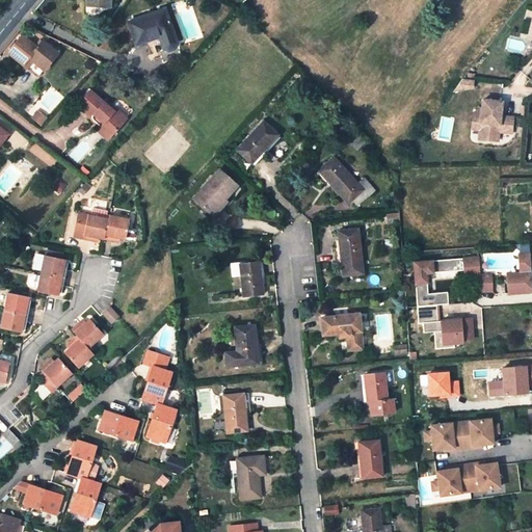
[(164,10),(128,23),(136,45),(159,37),(164,49),(168,51),(175,49),(177,45),(164,10)]
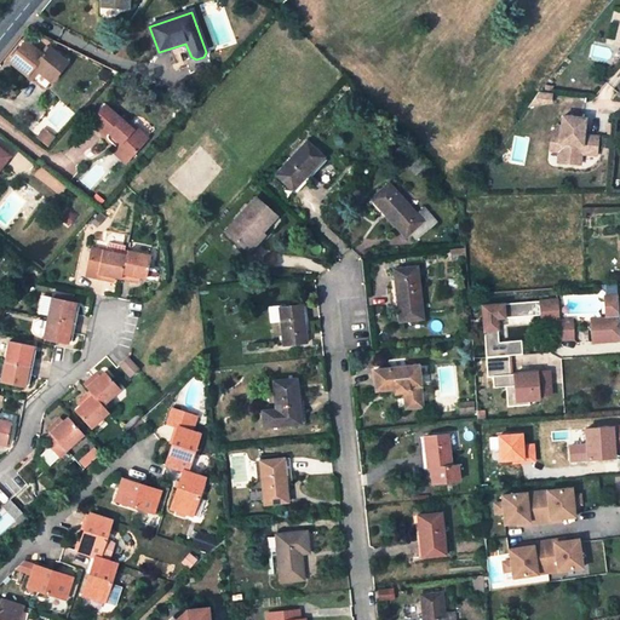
[(26,41),(9,62),(26,76),(44,56),(26,41)]
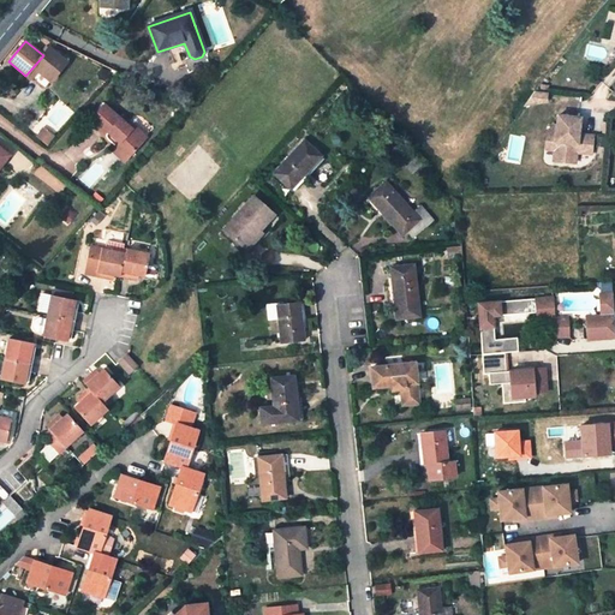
[(52,81),(67,61),(51,47),(43,55),(25,76),(34,83),(42,72),(52,81)]
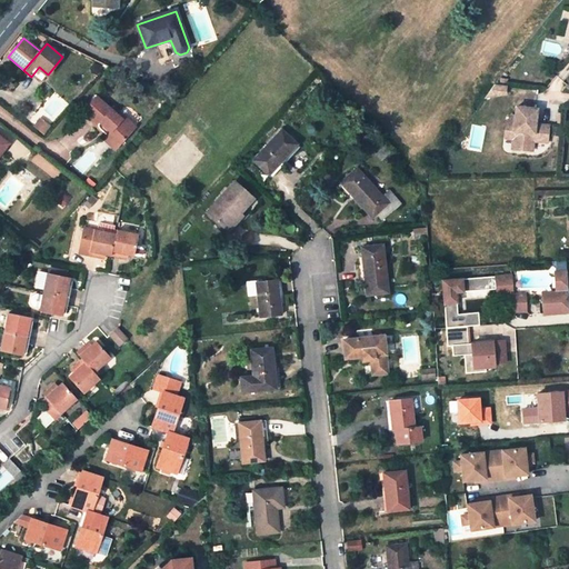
[(31,77),(40,85),(48,75),(39,67),(31,77)]
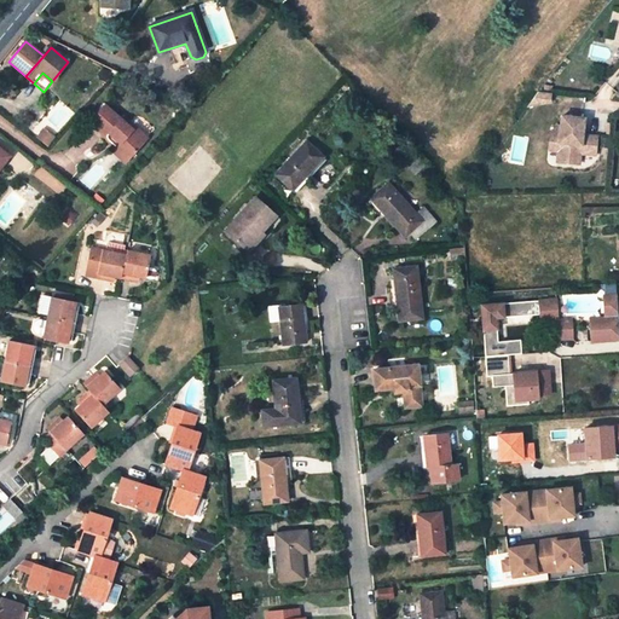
[(93,120),(110,134),(111,133),(111,132),(122,142),(119,146),(131,157),(148,137),(125,117),(123,119),(106,104),(93,120)]
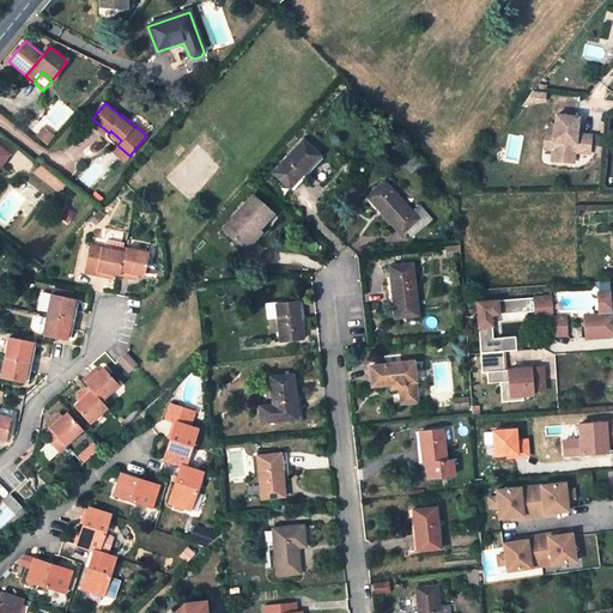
[(548,132),(547,143),(556,143),(554,151),(553,162),(575,164),(576,153),(592,156),(593,138),(583,137),(583,141),(578,140),(581,120),(559,116),(558,127),(553,127),(552,133),(548,132)]
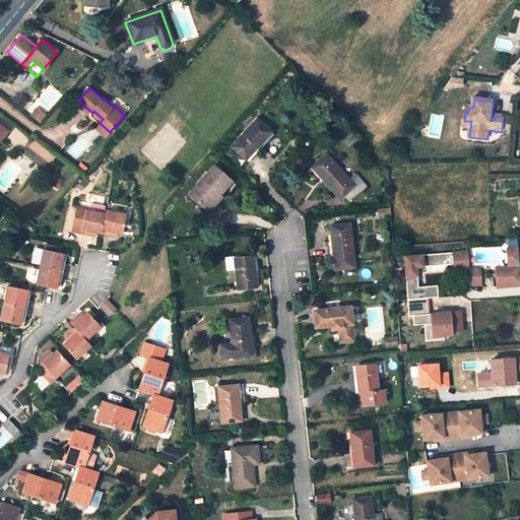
[(103,119),(93,111),(93,112),(92,113),(91,116),(91,117),(100,123),(103,119)]
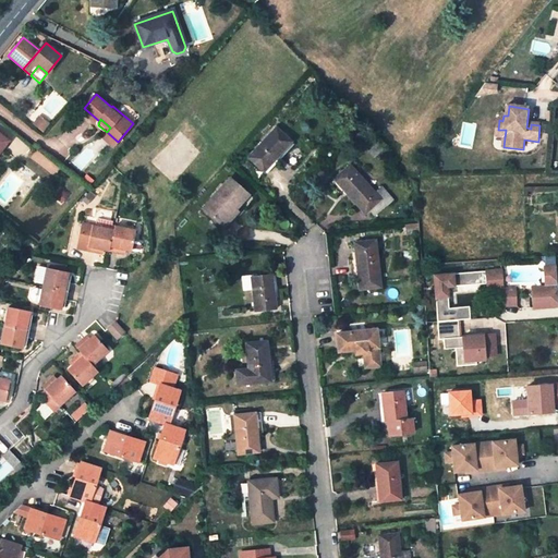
[(291,141),(275,126),(247,157),(264,171),(291,141)]
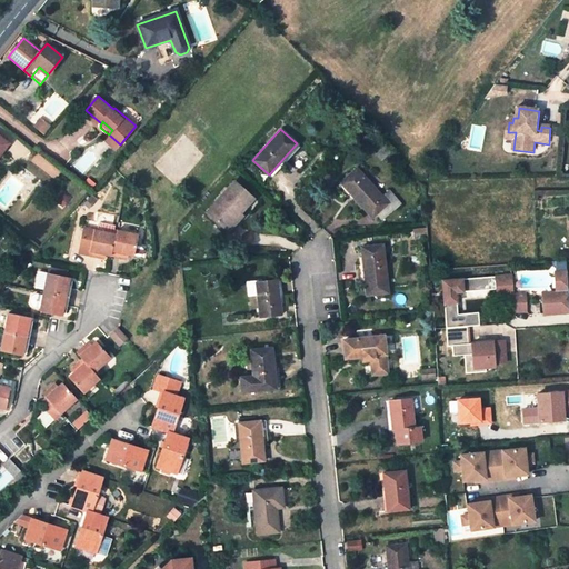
[(106,139),(117,149),(120,145),(109,135),(106,139)]
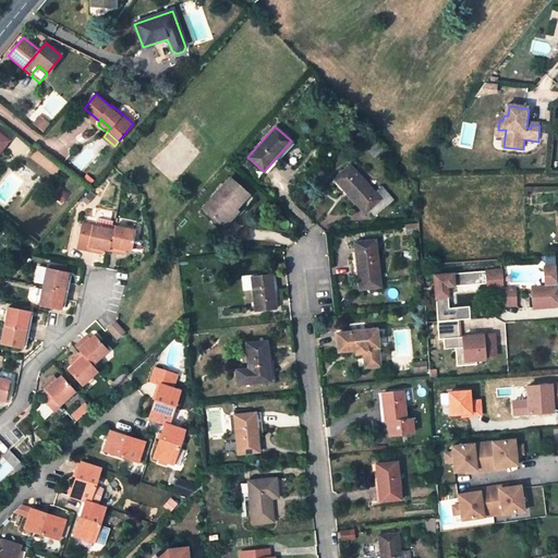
[(377,143),(370,150),(375,157),(381,149),(383,149),(377,143)]
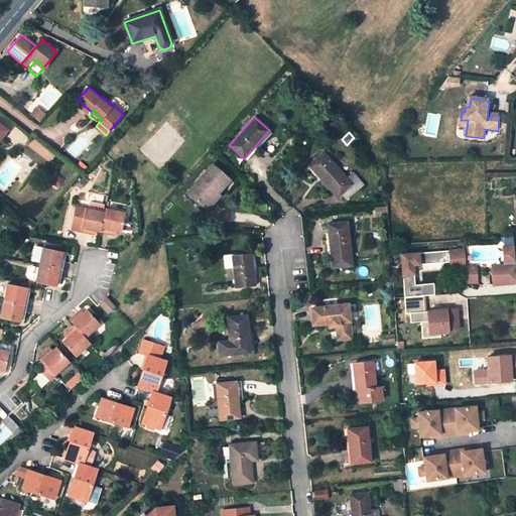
[(350,148),(356,142),(353,138),(347,145),(350,148)]
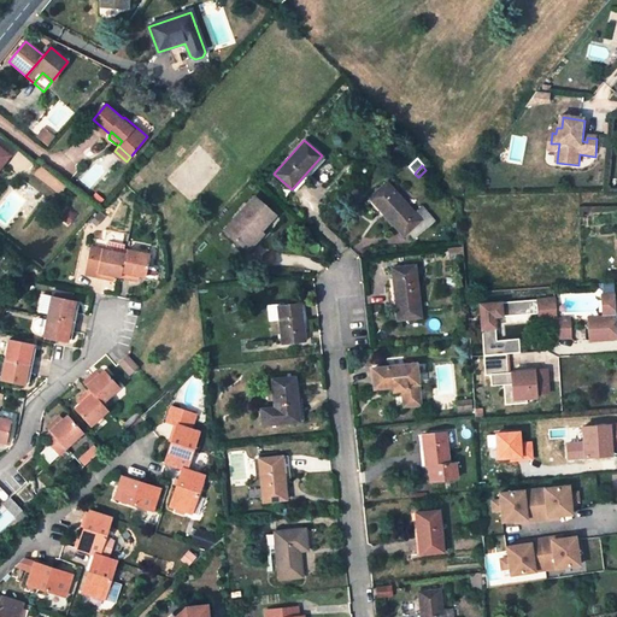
[(415,213),(386,183),(372,195),(385,209),(381,211),(404,236),(409,231),(413,238),(425,227),(427,228),(434,221),(422,206),(415,213)]
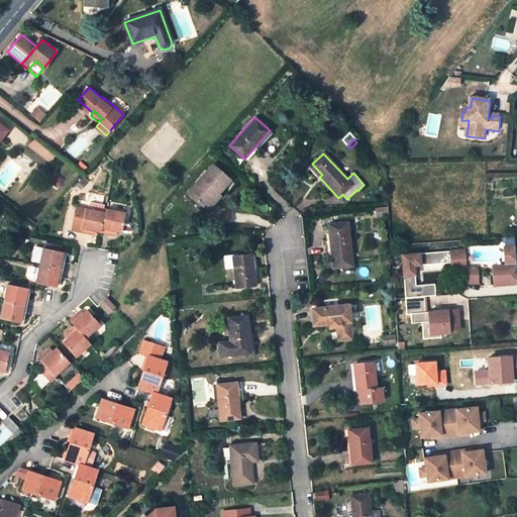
[(309,166),(319,177),(322,175),(312,164),(309,166)]
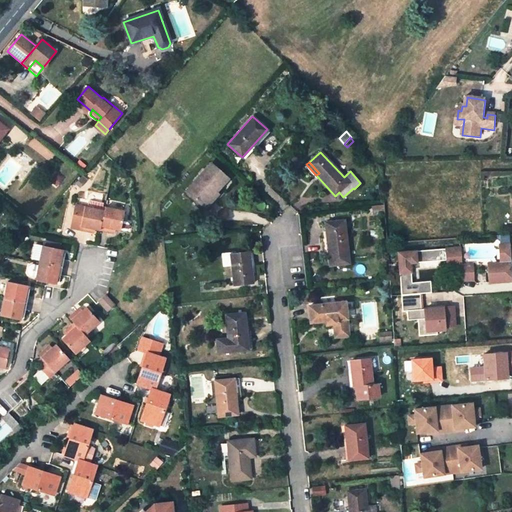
[(210,163),(185,191),(200,204),(213,190),(216,192),(228,179),(210,163)]
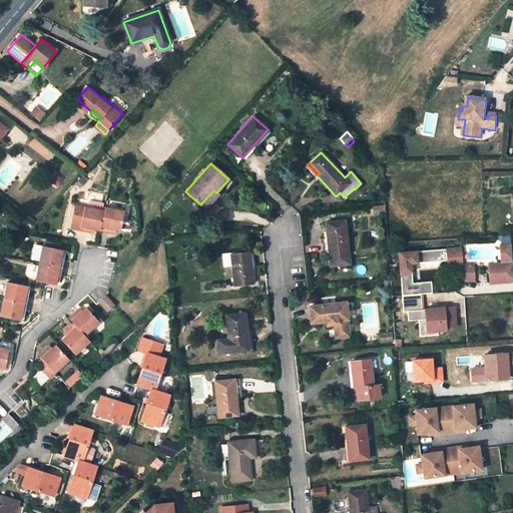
[(78,190),(87,179),(81,174),(72,185),(78,190)]
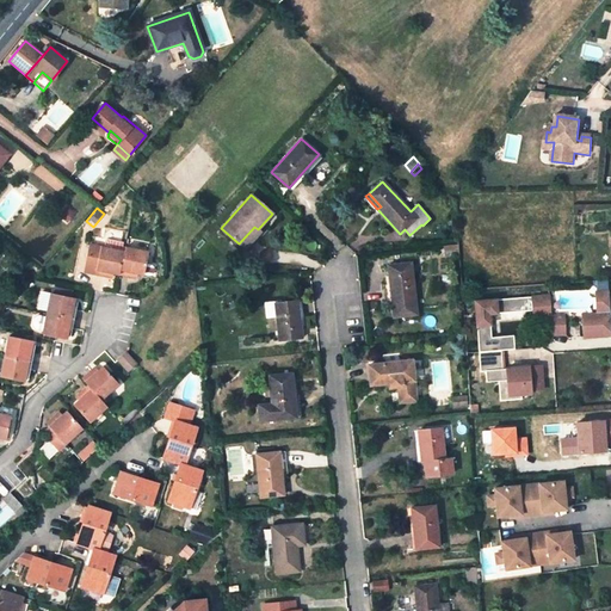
[(260,232),(258,229),(254,227),(239,244),(244,248),(260,232)]
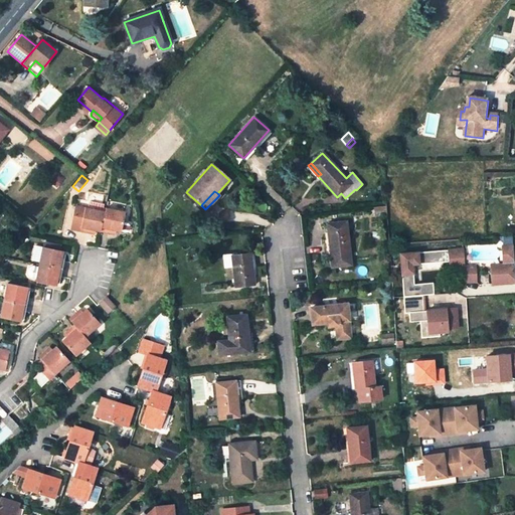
[(103,205),(89,202),(88,208),(102,211),(103,205)]
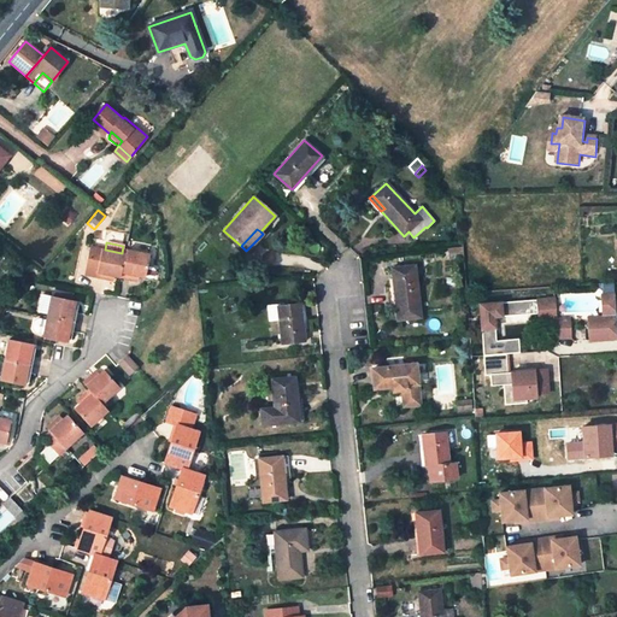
[(113,276),(121,278),(125,253),(122,253),(105,250),(92,247),(86,276),(95,277),(109,281),(110,276),(113,276)]
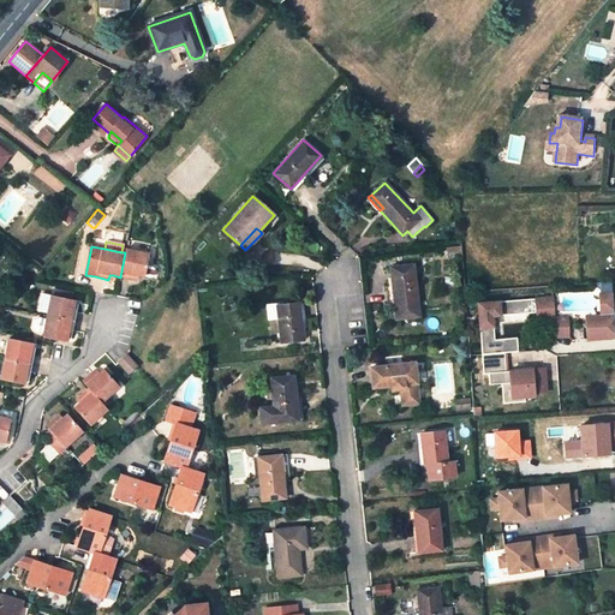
[(144,276),(149,254),(126,249),(125,252),(120,278),(133,280),(135,274),(138,275),(144,276)]
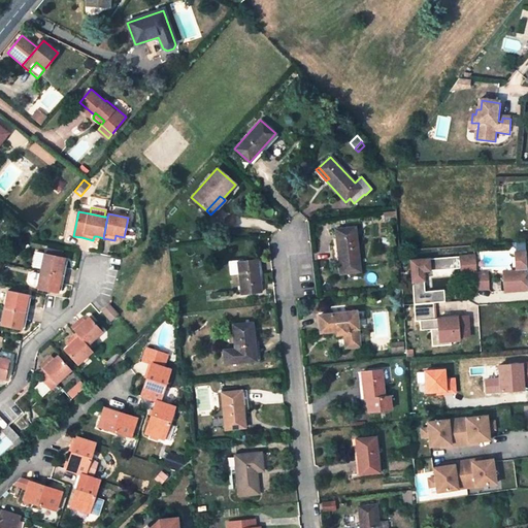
[(132,219),(128,218),(124,237),(129,238),(132,219)]
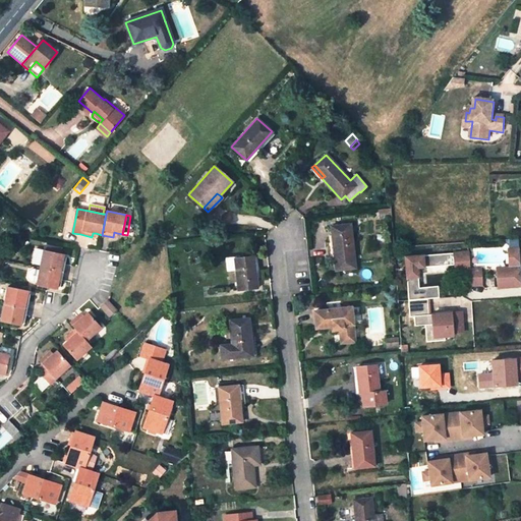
[(327,243),(329,258),(336,257),(338,270),(354,268),(353,255),(351,240),(349,224),(331,227),(332,242),(327,243)]
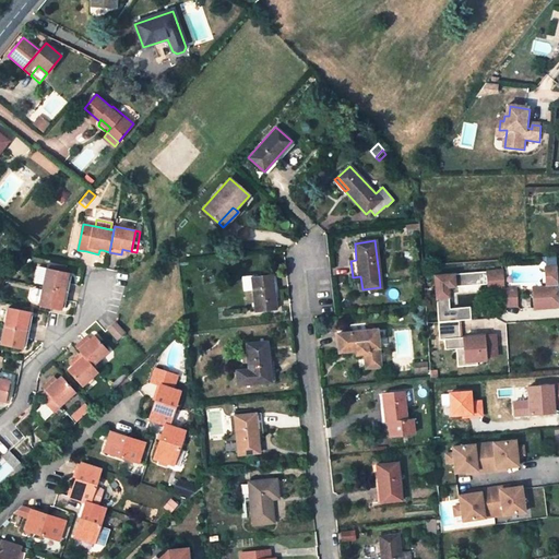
[(66,268),(47,263),(46,269),(64,273),(66,268)]
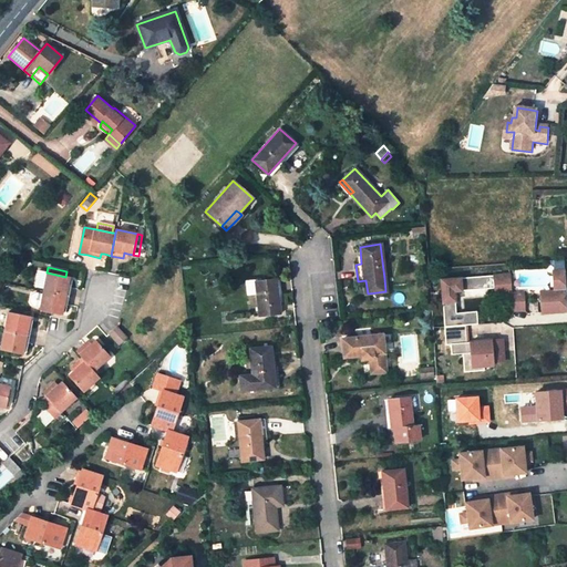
[(566,311),(565,270),(553,271),(554,291),(539,291),(542,313),(566,311)]
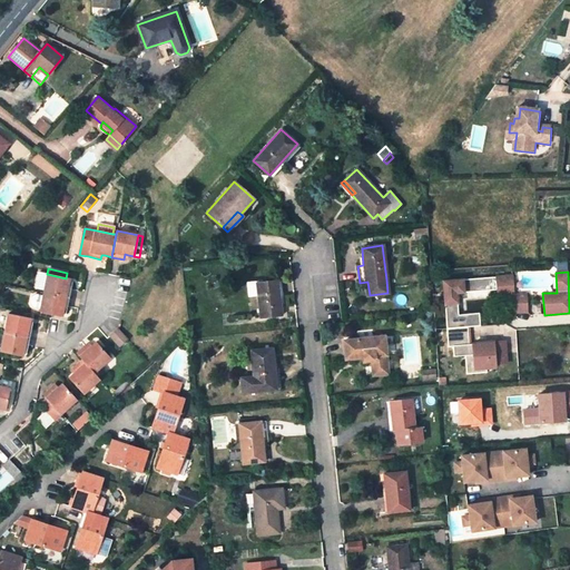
[(39,273),(35,288),(43,291),(42,293),(66,297),(69,278),(66,278),(47,274),(39,273)]
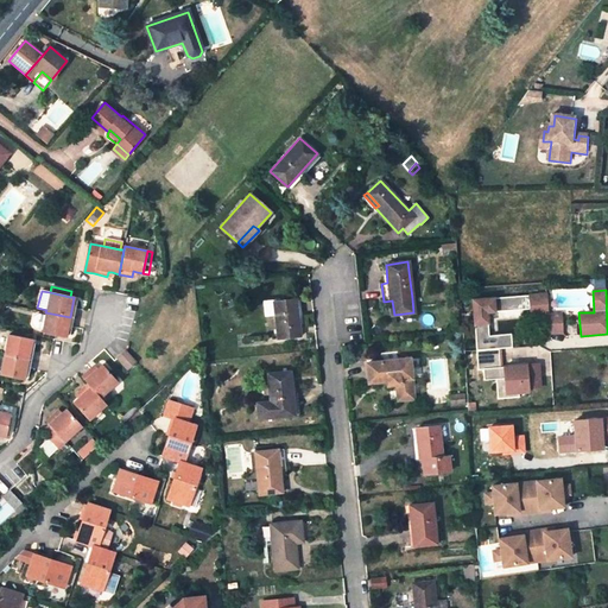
[(543,293),(525,295),(526,309),(527,316),(544,314),(543,293)]
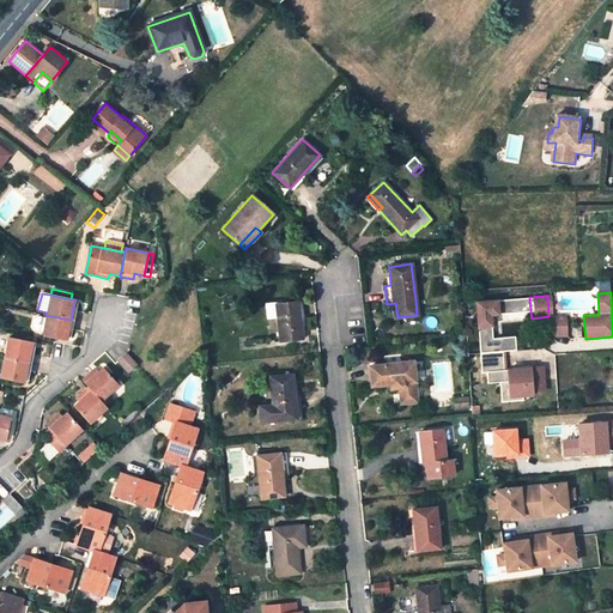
[(523,298),(475,302),(479,352),(502,351),(503,351),(502,337),(489,338),(487,314),(525,311),(523,298)]
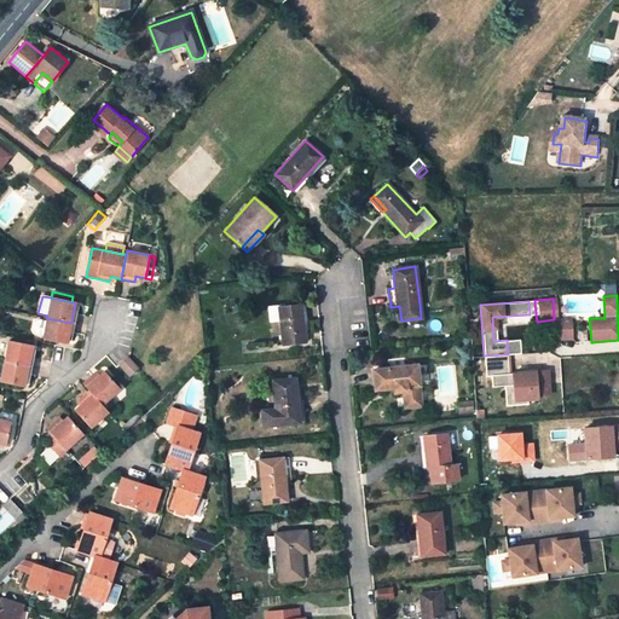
[(299,305),(278,308),(283,345),(306,341),(304,323),(301,323),(299,305)]
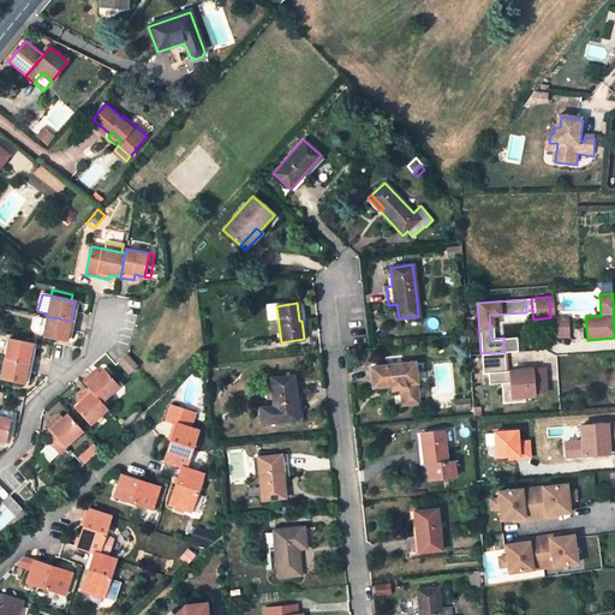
[(46,316),(41,335),(66,341),(71,321),(46,316)]
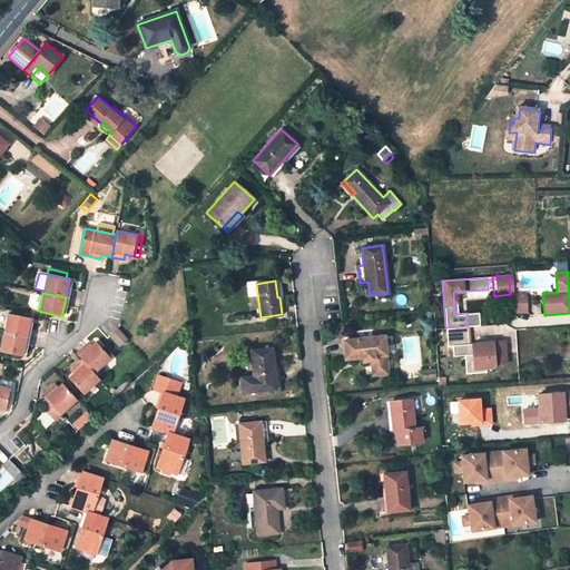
[(522,294),(510,294),(511,312),(524,312),(522,294)]
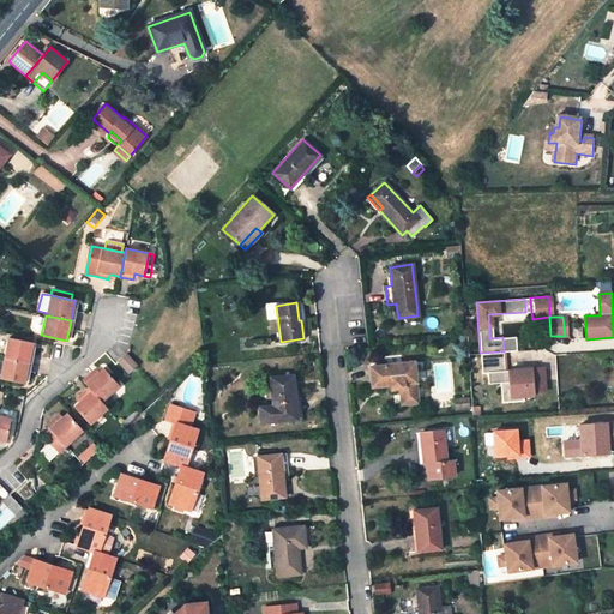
[(515,337),(503,337),(504,351),(516,350),(515,337)]
